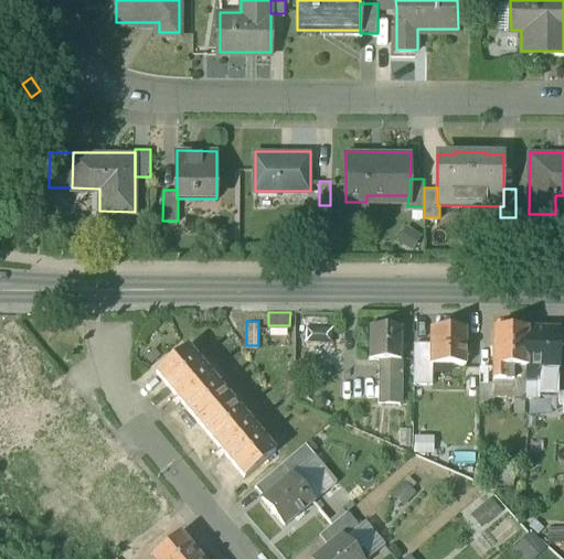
[(401,357),(402,323),(370,323),(370,356),(380,356),(401,357)]
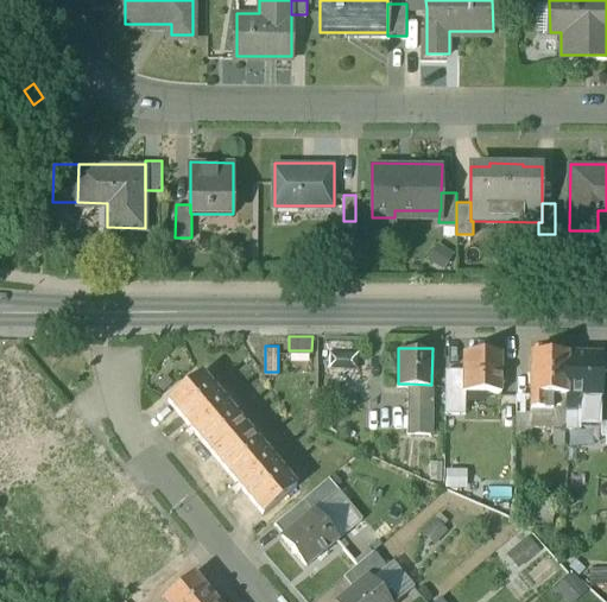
[(501,349),(463,349),(463,352),(463,375),(463,390),(501,390),(501,349)]
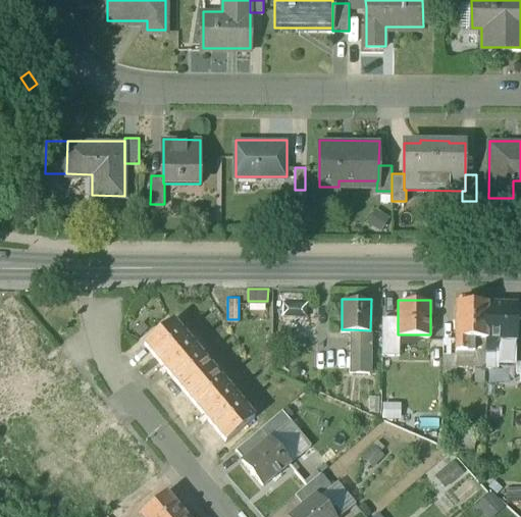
[(486,301),(456,300),(456,349),(474,349),(474,337),(486,337),(486,301)]
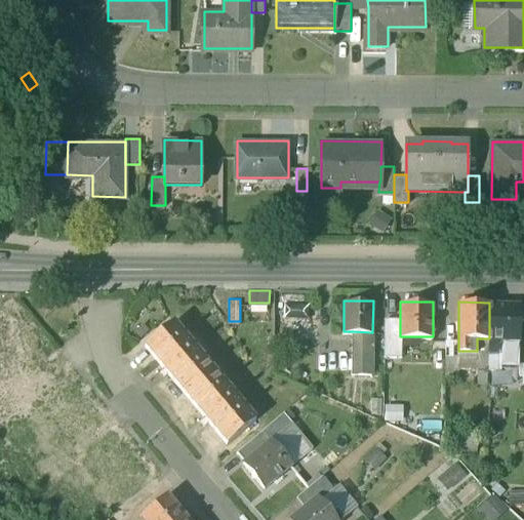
[(521,303),(489,303),(489,338),(489,352),(501,352),(501,338),(520,338),(521,338),(521,303)]
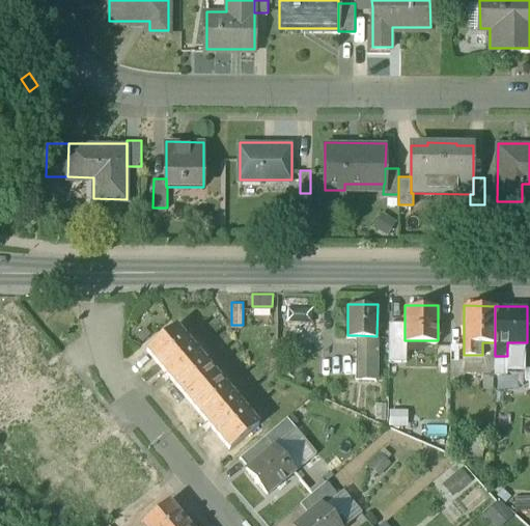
[(405,307),(390,307),(389,328),(405,328),(405,307)]
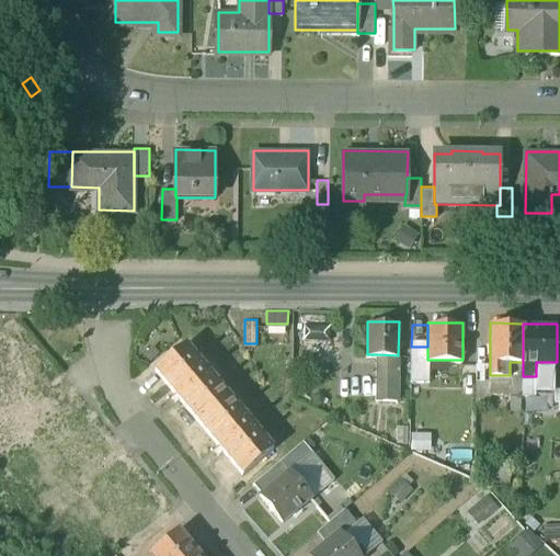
[(274,446),(186,342),(156,367),(243,472),(274,446)]
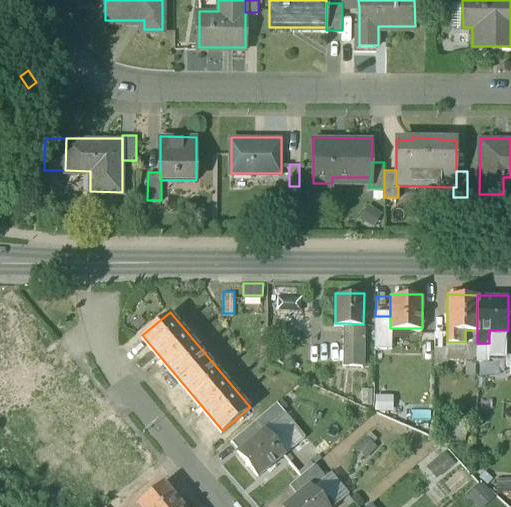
[(363,324),(344,323),(343,346),(363,346),(363,324)]
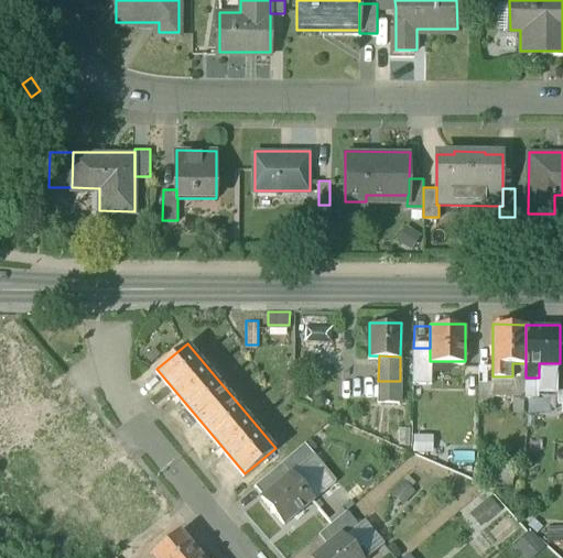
[(512,376),(493,376),(493,381),(494,394),(526,393),(526,378),(526,363),(512,363),(512,376)]
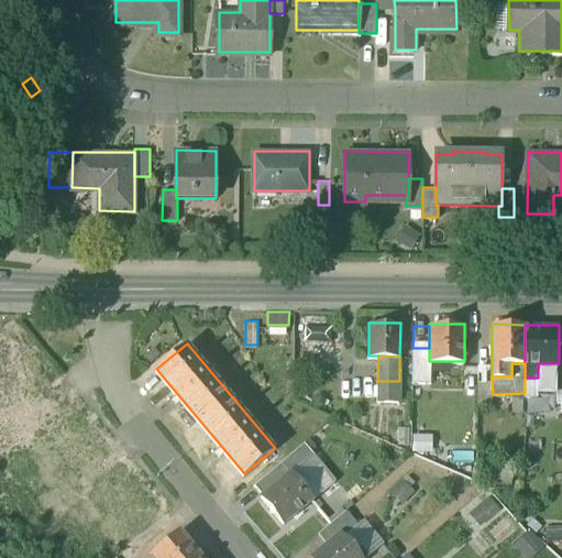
[(558,363),(538,363),(538,378),(525,378),(525,393),(525,395),(538,395),(538,389),(558,389),(558,363)]
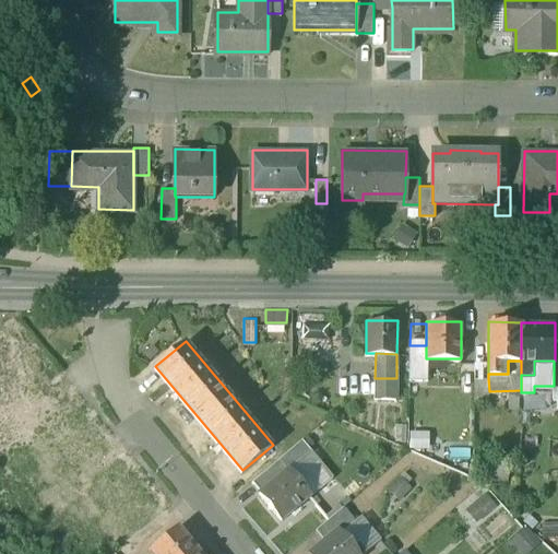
[(396,378),(375,378),(375,396),(396,397),(396,378)]
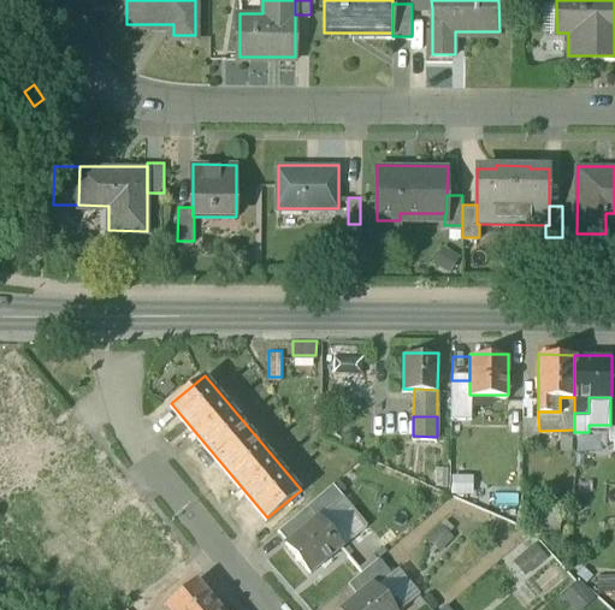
[(538,416),(524,416),(524,440),(539,440),(539,431),(538,416)]
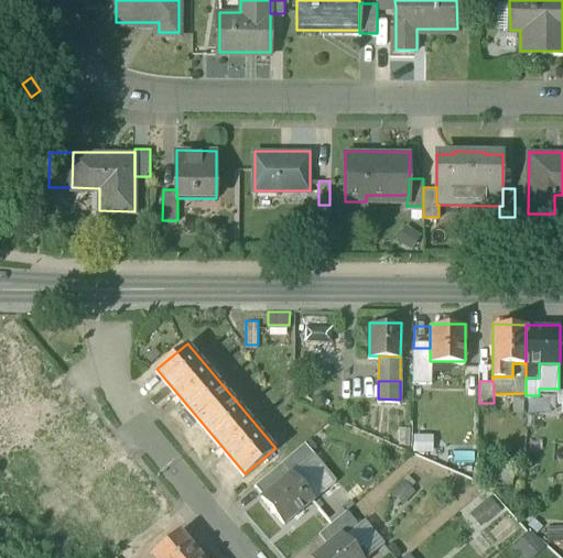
[(69,394),(38,420),(76,468),(108,442),(69,394)]
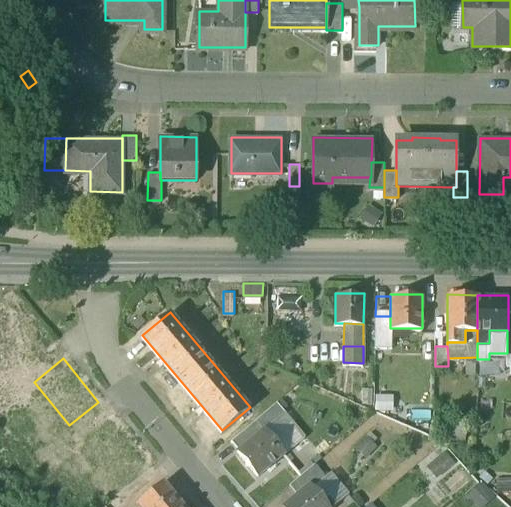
[(277,400),(256,418),(231,439),(239,448),(264,427),(265,428),(285,411),(286,410),(277,400)]
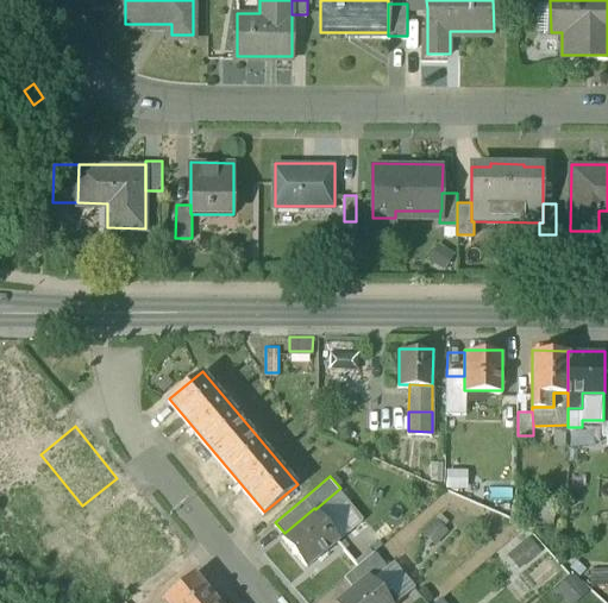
[(339,489),(315,509),(338,538),(363,517),(339,489)]
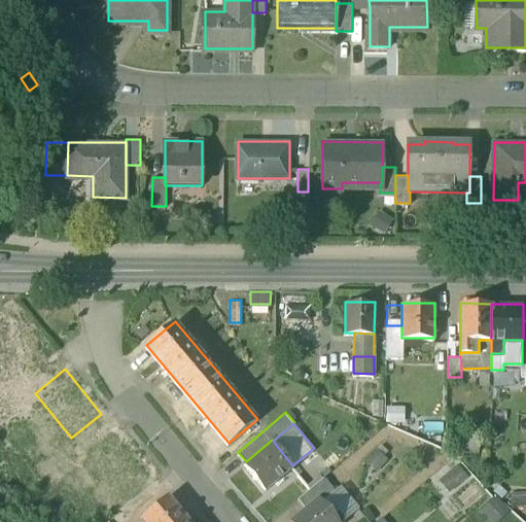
[(113,429),(86,451),(128,501),(154,480),(113,429)]
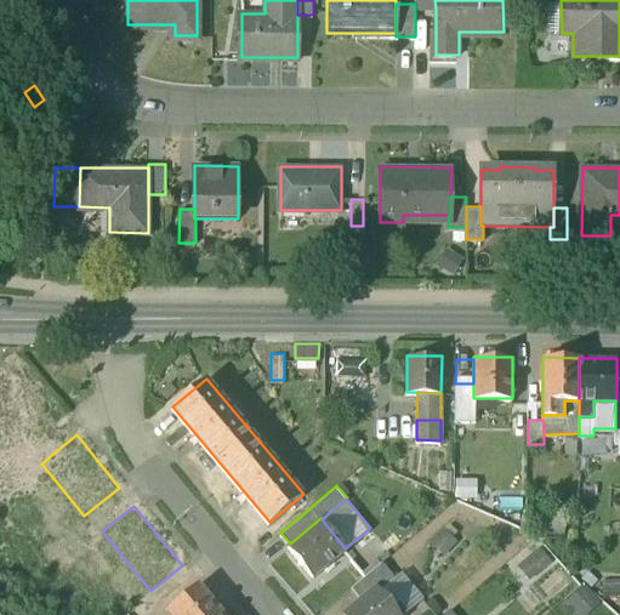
[(566,514),(539,510),(538,525),(564,531),(566,514)]
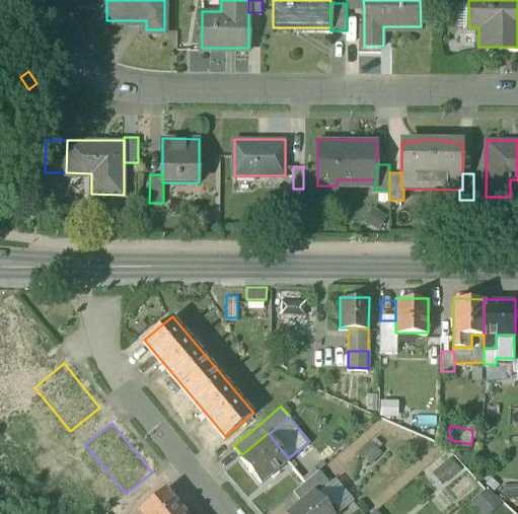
[(269,434),(268,433),(242,454),(240,455),(262,481),(288,458),(269,434)]
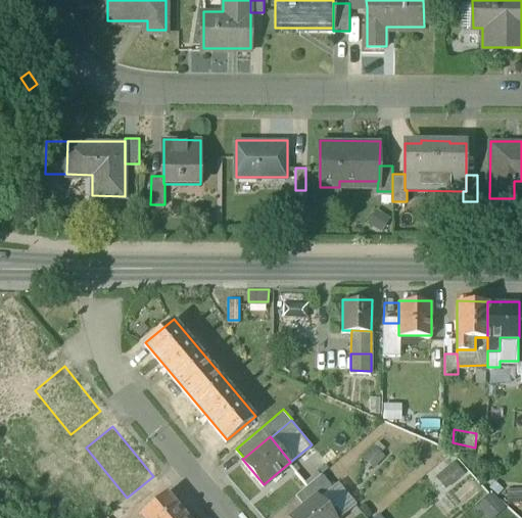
[(462,495),(470,485),(462,479),(469,471),(453,457),(437,474),(462,495)]
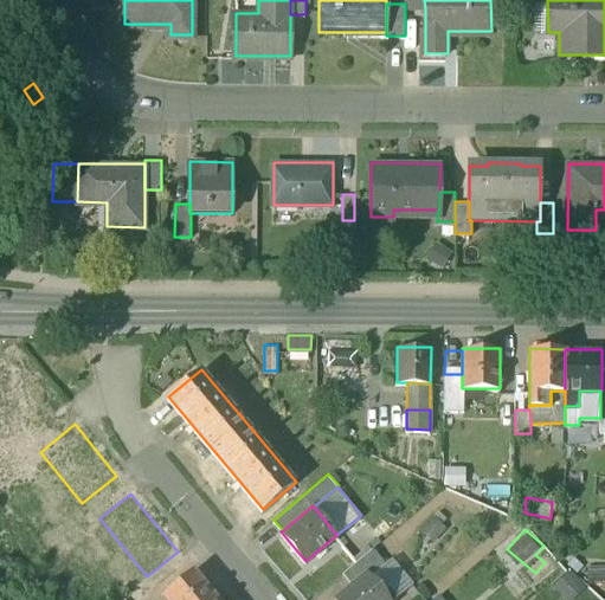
[(373,547),(343,572),(353,584),(367,572),(371,575),(386,562),(373,547)]
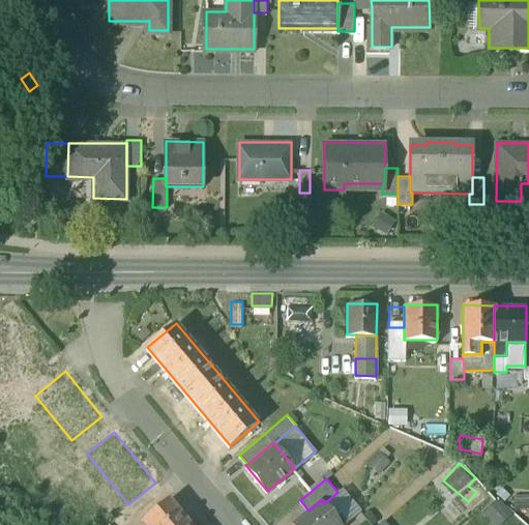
[(338,492),(324,503),(335,517),(341,513),(348,521),(361,509),(343,488),(338,492)]
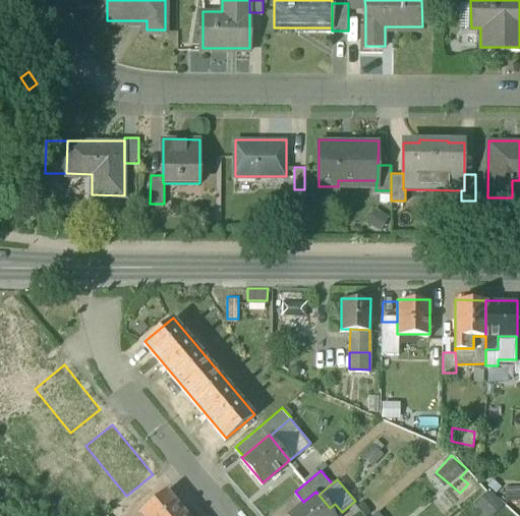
[(187,515),(166,490),(139,511),(143,515),(187,515)]
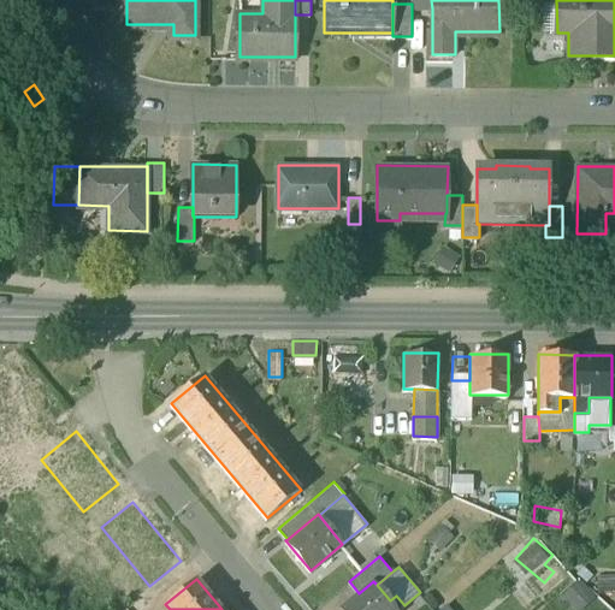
[(359,593),(341,608),(343,609),(397,609),(398,609),(390,600),(377,585),(373,581),(359,593)]
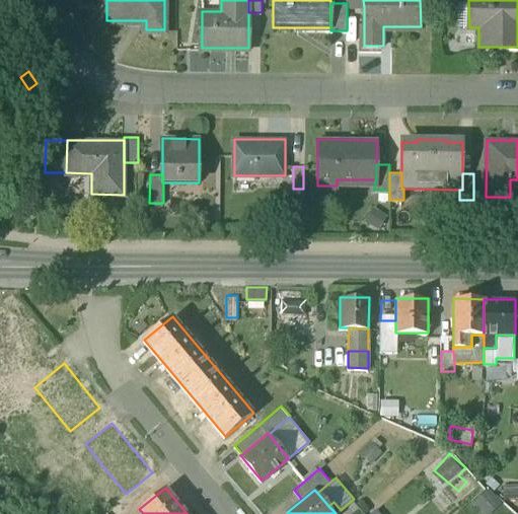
[(334,502),(328,506),(336,513),(341,510),(334,502)]
